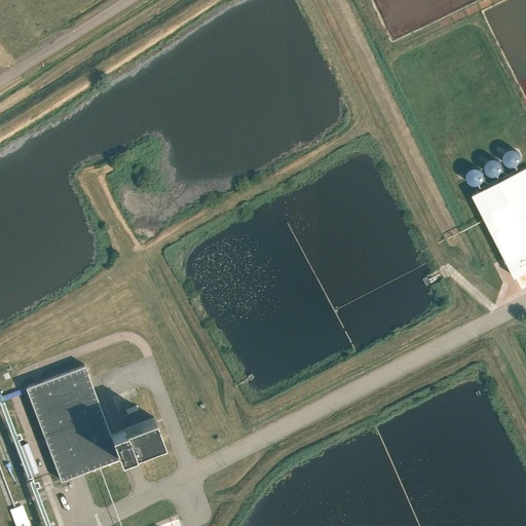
[(494,166),(487,157),(477,164),(484,175),(494,166)]
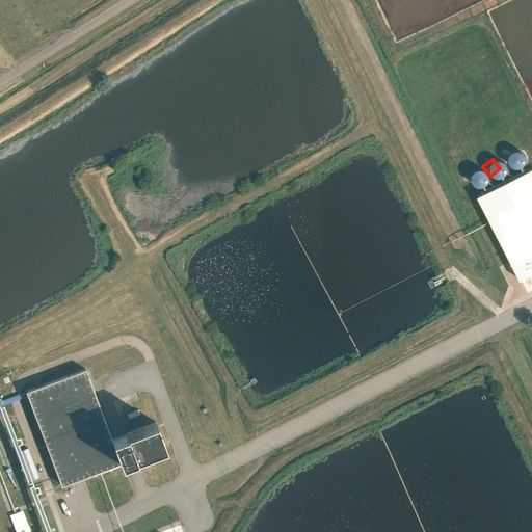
[(483,177),(471,167),(463,179),(476,187),(483,177)]
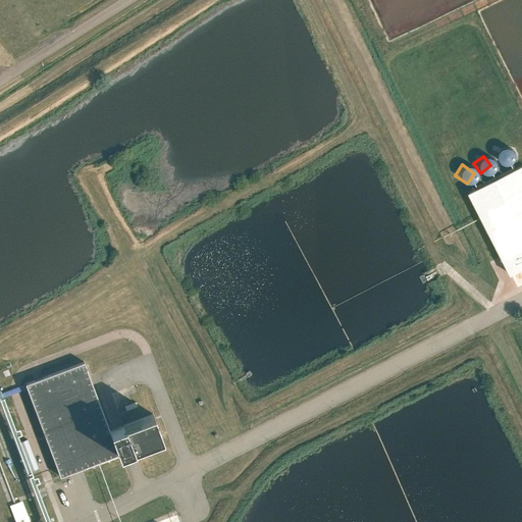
[(467,194),(509,276),(521,268),(521,166),(467,194)]
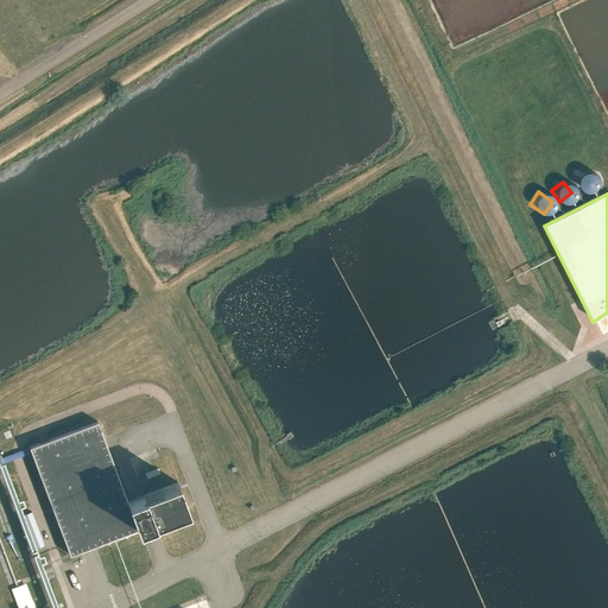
[(69,557),(187,512),(176,483),(126,504),(95,423),(27,449),(69,557)]
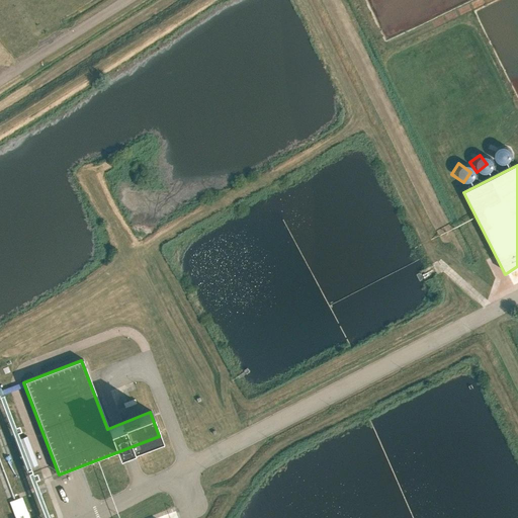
[(38,463),(27,435),(17,439),(28,467),(38,463)]
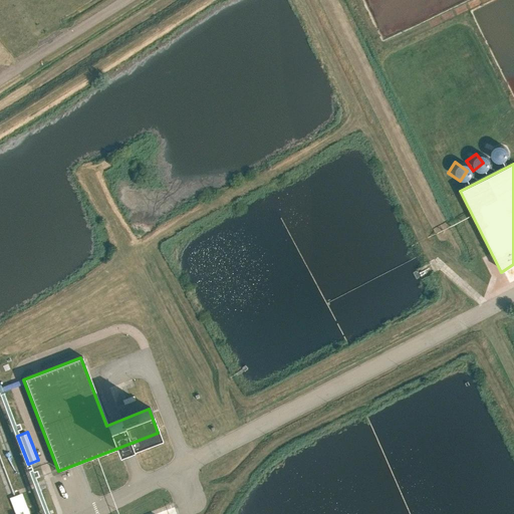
[(27,513),(20,493),(9,496),(15,513),(27,513)]
